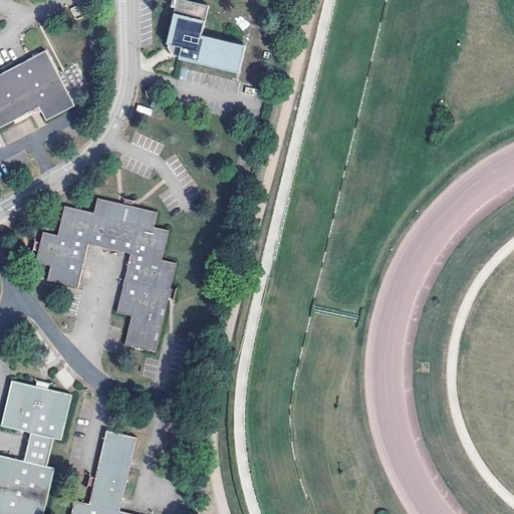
[(207,6),(182,0),(178,0),(167,49),(170,52),(172,55),(238,70),(244,45),(201,35),(207,6)]
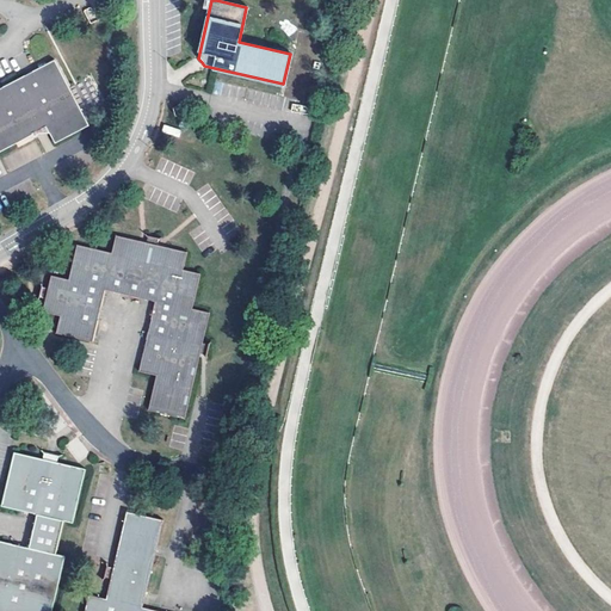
[(85,8),(87,20),(97,18),(93,7),(85,8)]
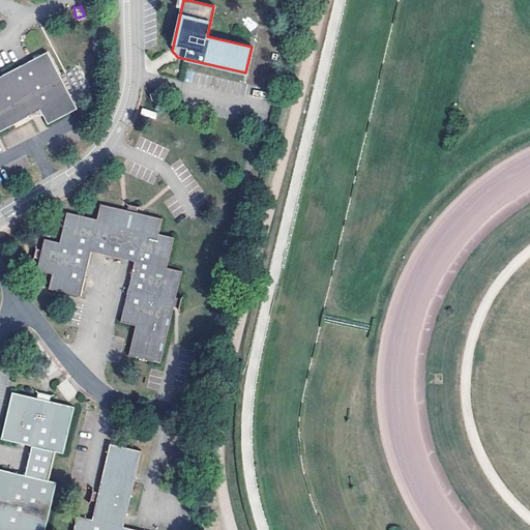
[(77,111),(48,55),(0,79),(0,134),(36,116),(40,113),(48,126),(77,111)]
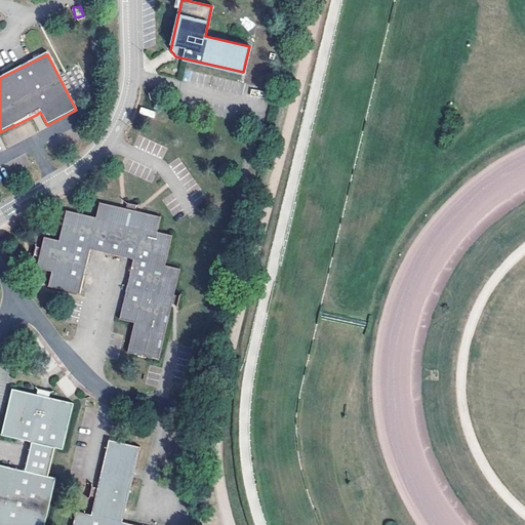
[(134,260),(119,320),(133,323),(126,353),(156,360),(170,303),(178,271),(163,267),(171,236),(156,233),(160,218),(123,209),(99,204),(95,218),(66,211),(58,241),(43,238),(36,268),(50,271),(46,287),(77,294),(88,249),(134,260)]
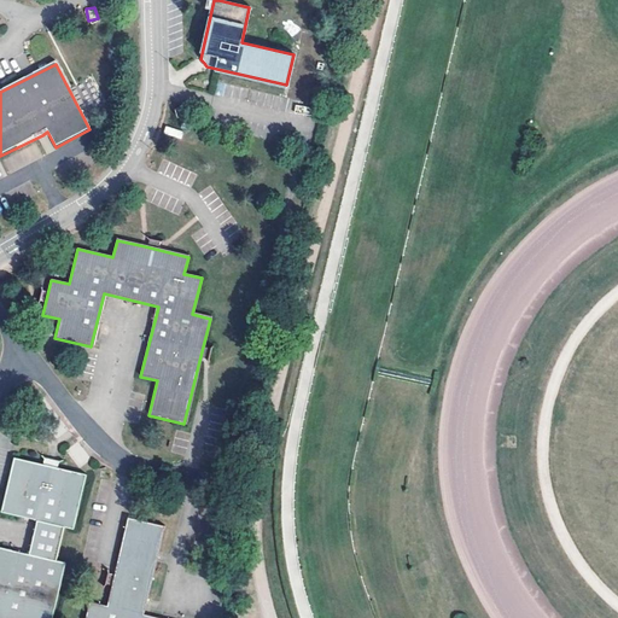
[(66,524),(75,525),(88,471),(59,464),(62,458),(46,454),(45,461),(16,454),(3,508),(38,517),(30,551),(0,542),(0,617),(53,617),(66,560),(57,558),(66,524)]
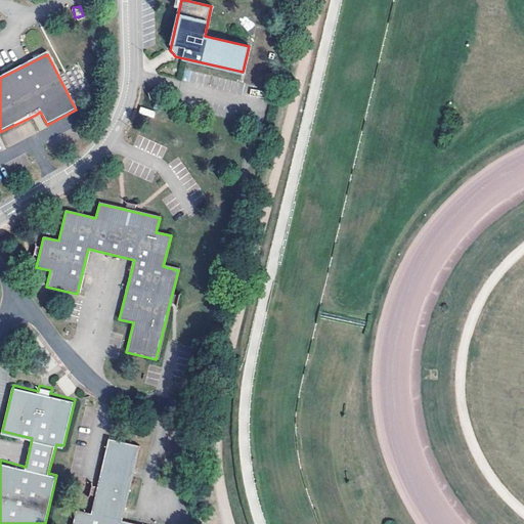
[(135,523),(123,521),(140,446),(110,439),(98,487),(91,513),(79,510),(75,523),(135,523)]
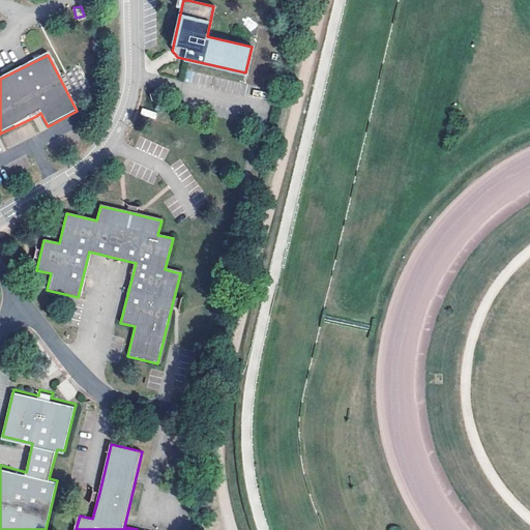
All buildings are outlined.
